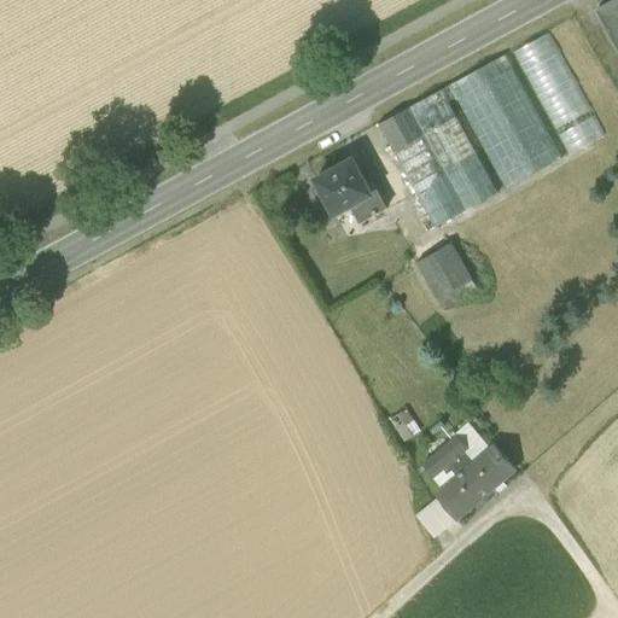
[(617,0),(613,0),(601,7),(599,7),(611,30),(617,41),(617,0)]
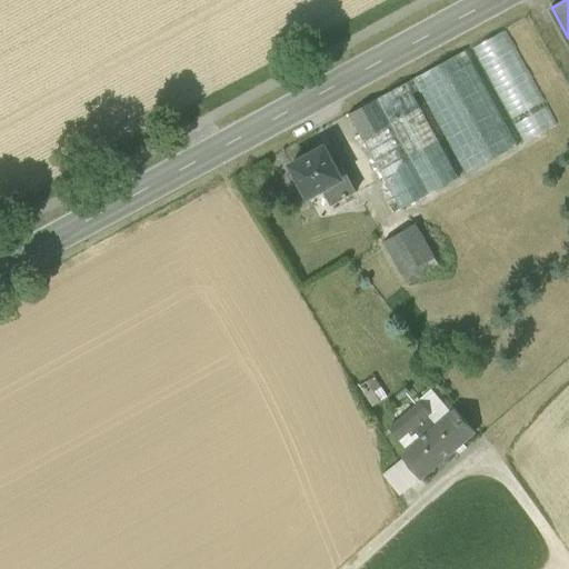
[(557,125),(511,27),(476,43),(521,141),(557,125)]
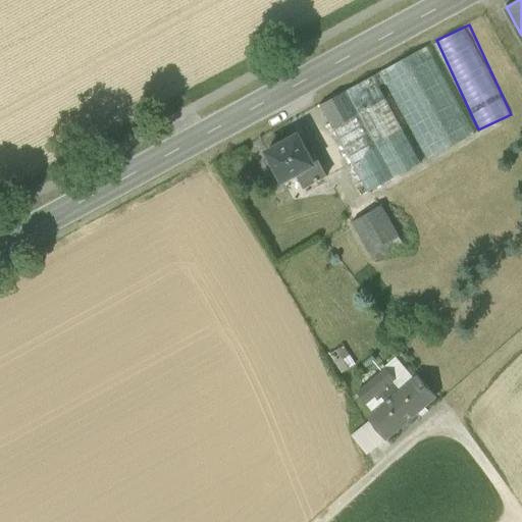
[(385,84),(428,161),(476,135),(427,46),(373,75),(379,88),(385,84)]
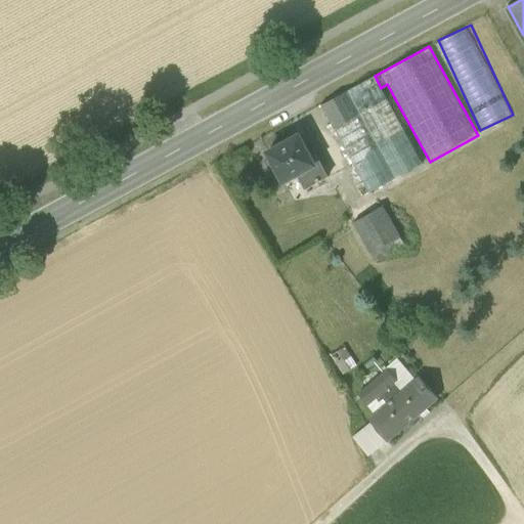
[(321,105),(339,135),(392,107),(381,88),(375,76),(321,105)]
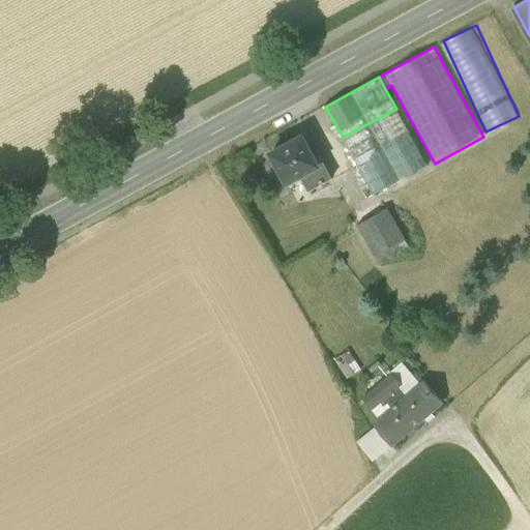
[(343,137),(375,196),(429,167),(396,109),(343,137)]
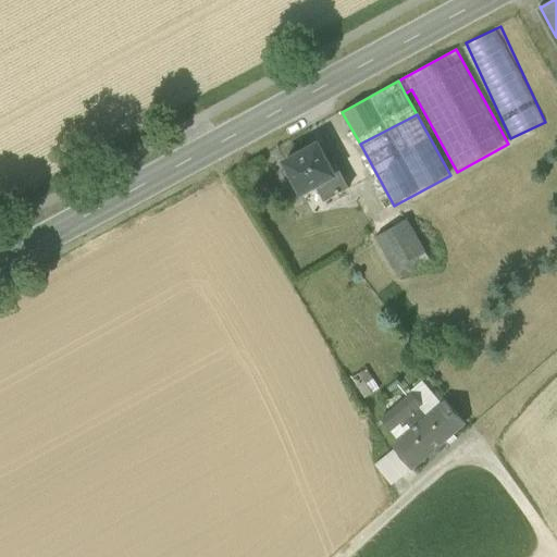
[(317,186),(325,201),(349,188),(333,159),(327,161),(319,144),(285,162),(302,194),(317,186)]
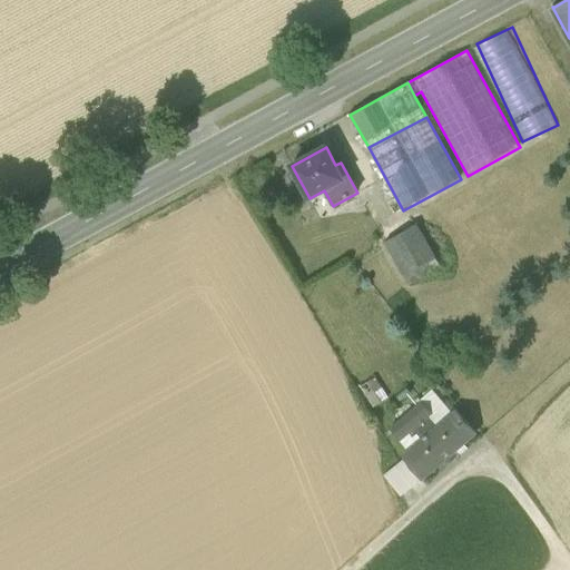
[(385,243),(404,276),(435,257),(416,225),(385,243)]
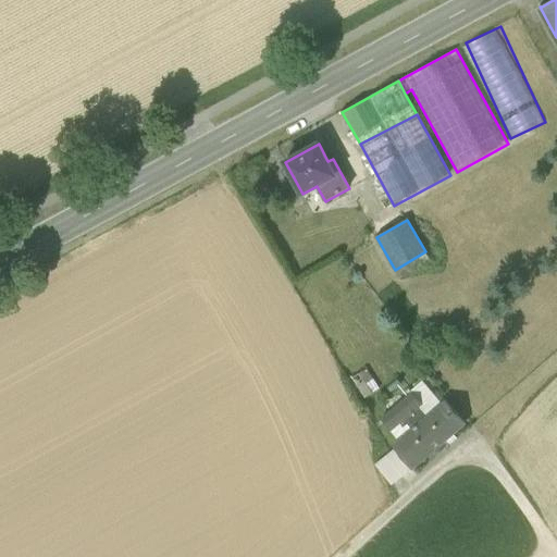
[(430,260),(425,251),(395,270),(400,279),(430,260)]
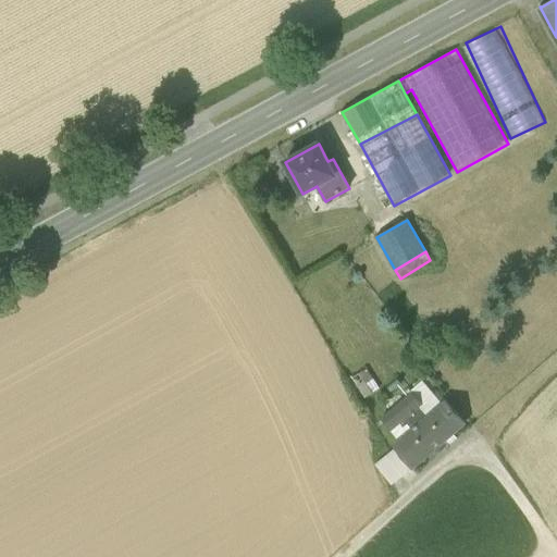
[(354,374),(361,395),(378,390),(370,369),(354,374)]
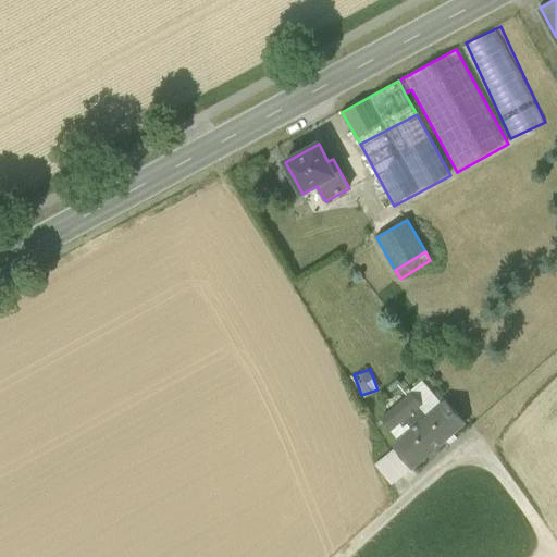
[(394,447),(412,469),(433,452),(437,456),(449,446),(445,441),(466,423),(446,401),(432,415),(428,418),(420,407),(423,405),(412,393),(382,419),(392,431),(400,423),(404,428),(408,424),(413,431),(394,447)]
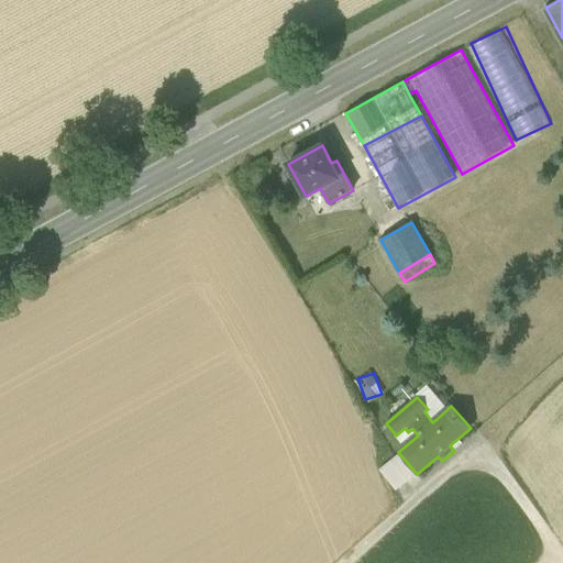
[(432,422),(437,419),(428,409),(424,411),(432,422)]
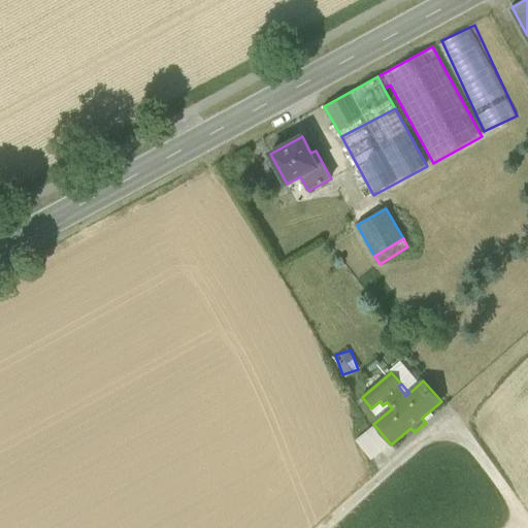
[(355,439),(371,460),(391,444),(373,424),(369,427),(355,439)]
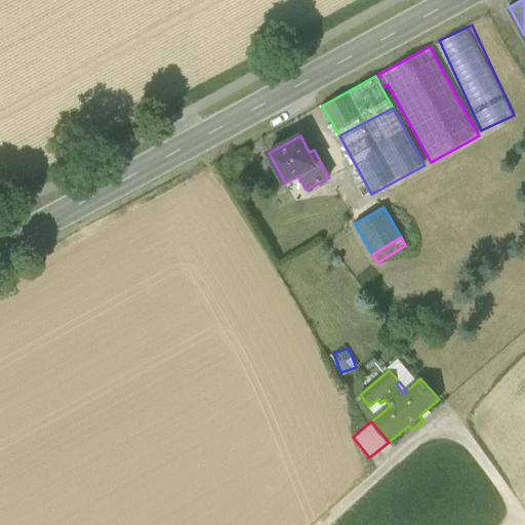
All buildings are outlined.
